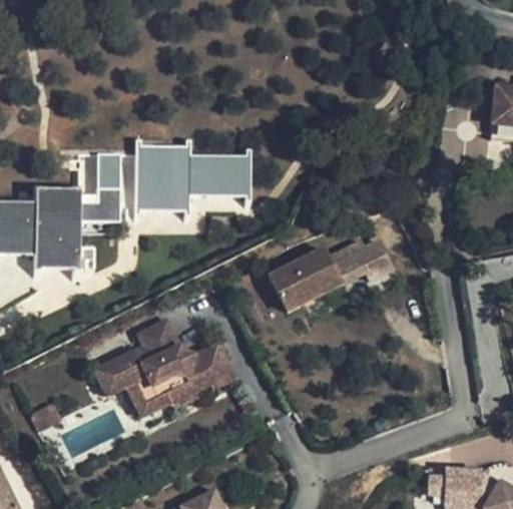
[(512,84),(496,82),(491,136),(512,138),(512,84)]
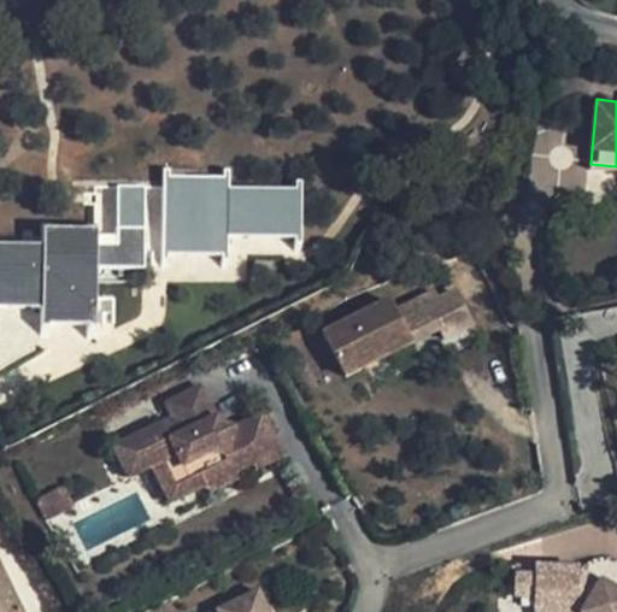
[(169,165),(163,165),(162,254),(166,254),(166,249),(222,249),(222,257),(228,257),(228,233),(295,233),(294,240),(300,240),(300,178),(295,178),(295,186),(228,184),(229,166),(223,166),(222,174),(169,174),(169,165)]
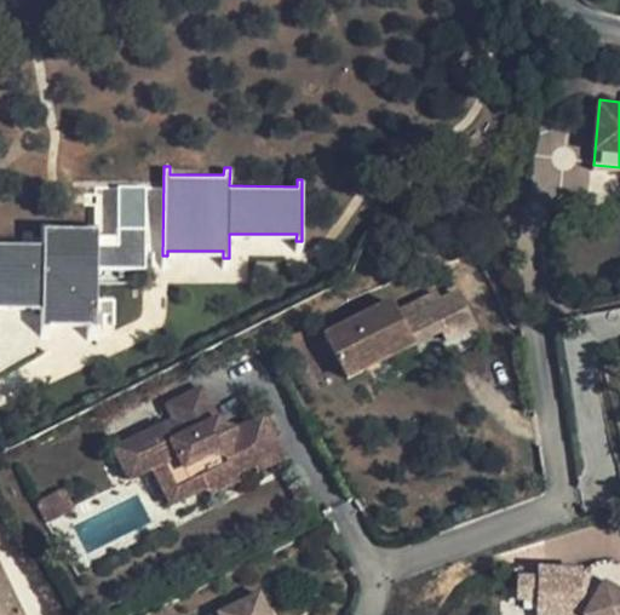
[(0,304),(41,305),(41,321),(95,322),(96,265),(144,266),(144,225),(116,225),(116,242),(96,241),(96,226),(41,226),(41,242),(0,241),(0,304)]
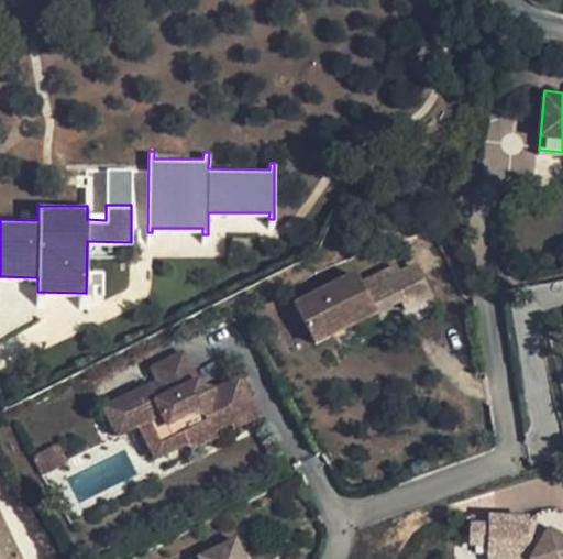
[(389,275),(400,297),(405,306),(431,293),(416,262),(399,270),(389,275)]
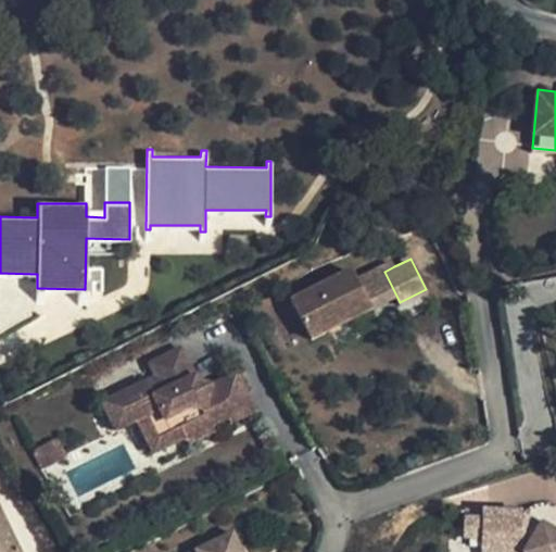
[(391,260),(381,264),(384,272),(394,266),(391,260)]
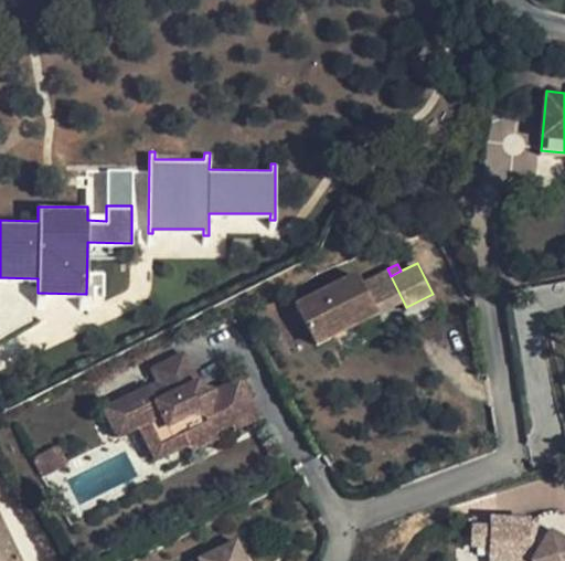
[(363,281),(379,310),(402,298),(391,276),(387,268),(363,281)]
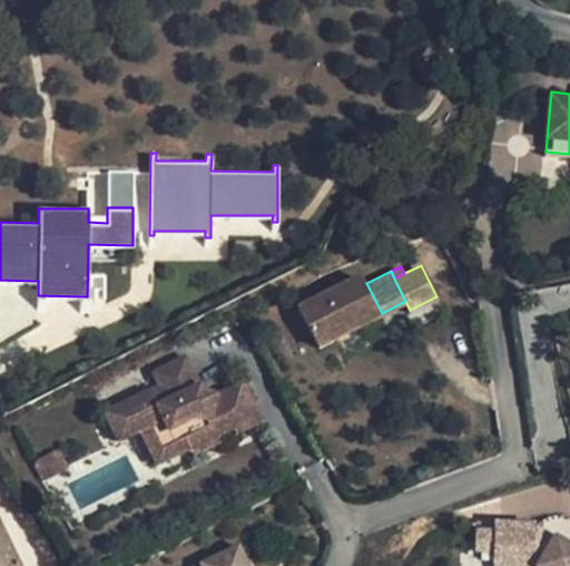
[(298,305),(320,345),(382,313),(366,283),(362,273),(298,305)]
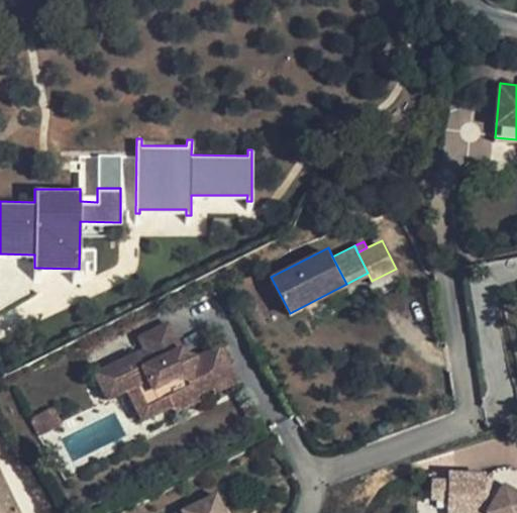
[(146,347),(96,372),(108,396),(128,387),(137,383),(148,404),(168,395),(192,383),(197,393),(212,386),(214,391),(237,380),(220,344),(188,361),(168,320),(140,334),(146,347)]
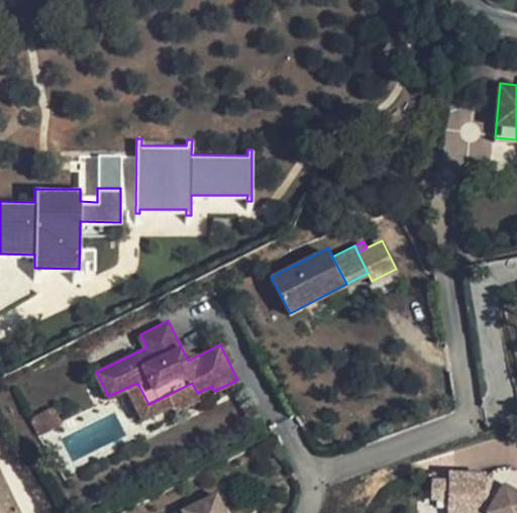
[(137,383),(128,387),(143,417),(172,403),(168,395),(148,404),(137,383)]
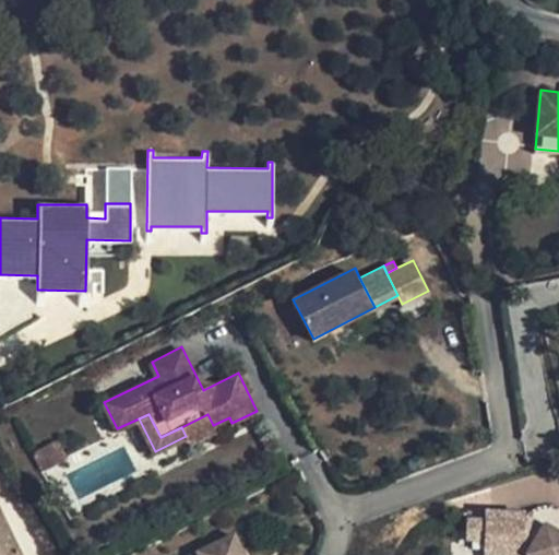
[(213,425),(207,414),(181,427),(186,436),(189,444),(216,430),(213,425)]
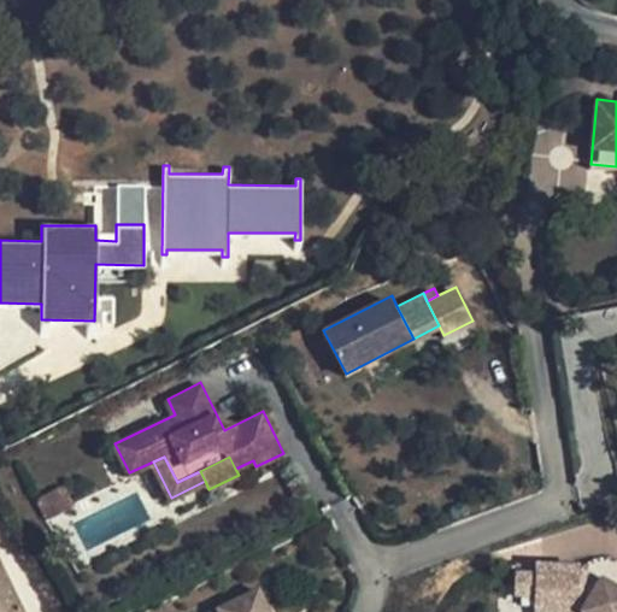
[(63,477),(34,492),(42,510),(71,495),(63,477)]
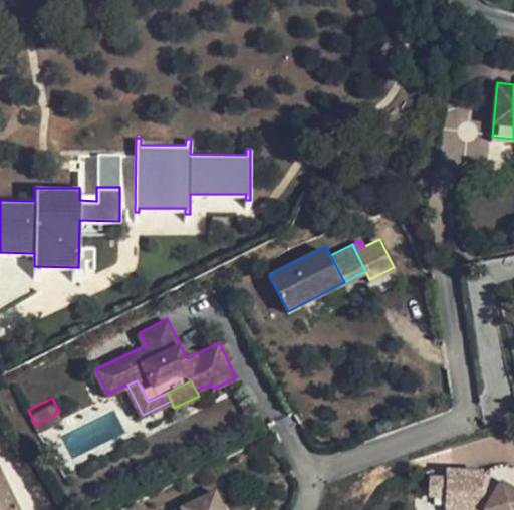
[(0,491),(9,487),(0,467),(0,491)]
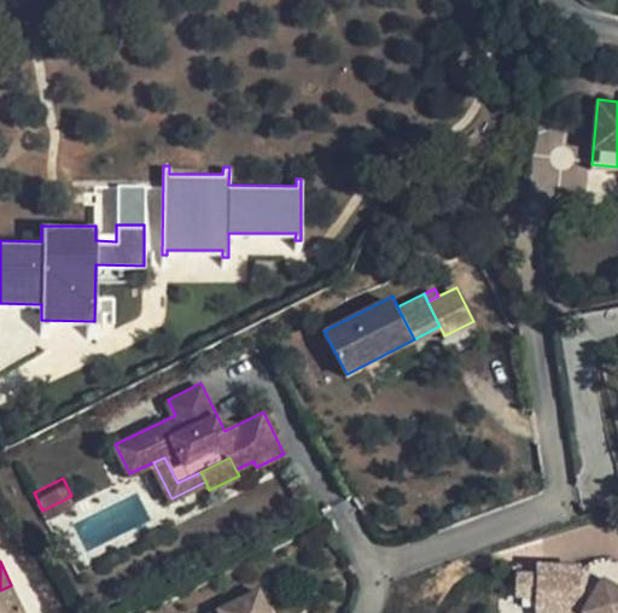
[(578,606),(578,612),(617,612),(617,588),(602,579),(600,582),(579,570),(581,566),(581,564),(517,561),(516,594),(537,595),(537,605),(578,606)]
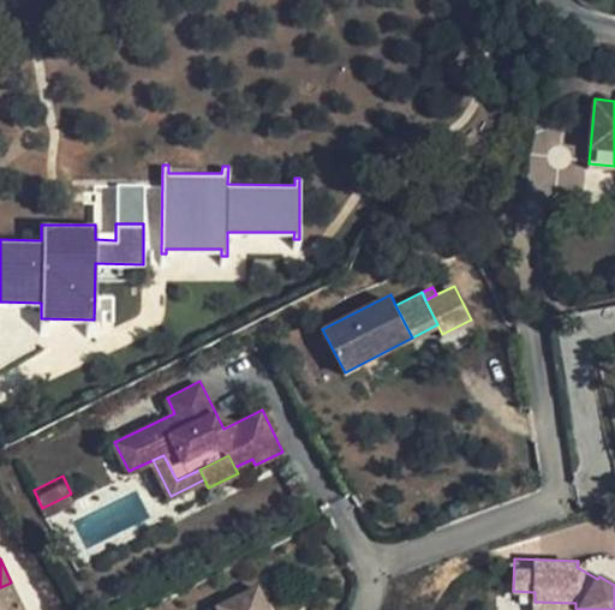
[(578,563),(577,567),(597,579),(599,576),(578,563)]
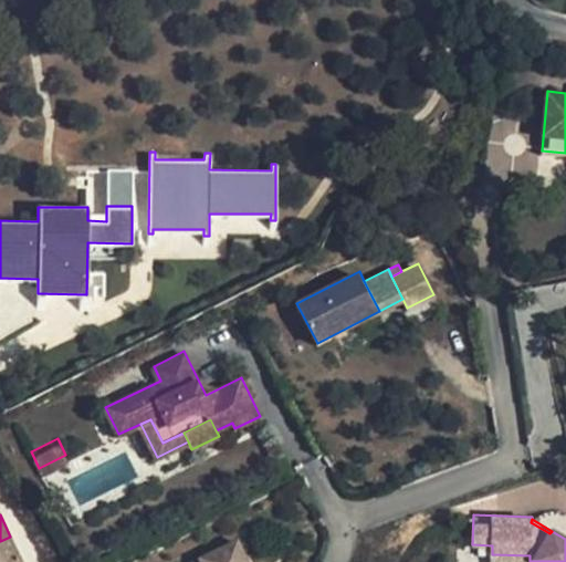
[(10,537),(0,541),(0,561),(20,561),(22,561),(10,537)]
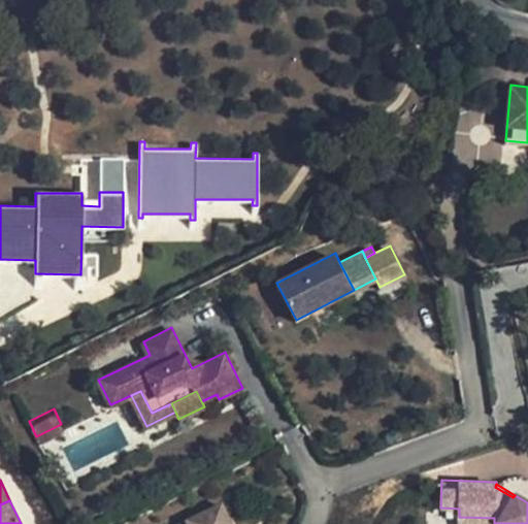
[(231,523),(221,502),(178,523),(177,523),(231,523)]
